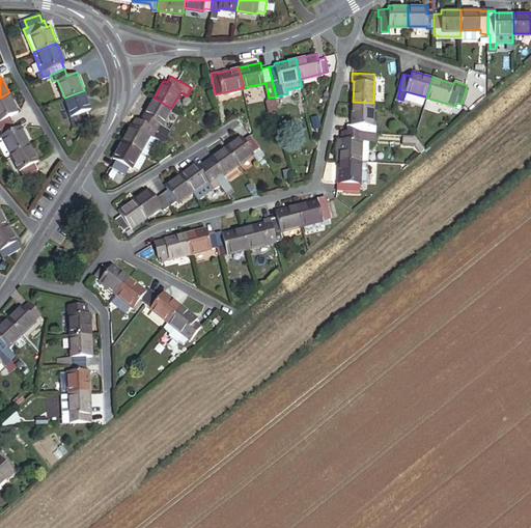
[(90,108),(84,90),(64,98),(72,115),(74,114),(77,121),(89,116),(87,109),(90,108)]
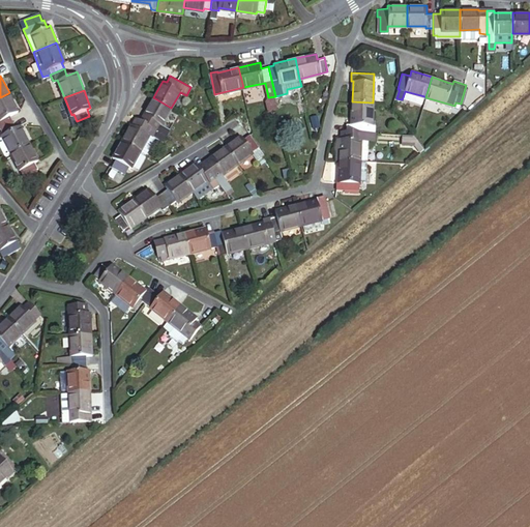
[(422,103),(424,96),(405,91),(403,97),(422,103)]
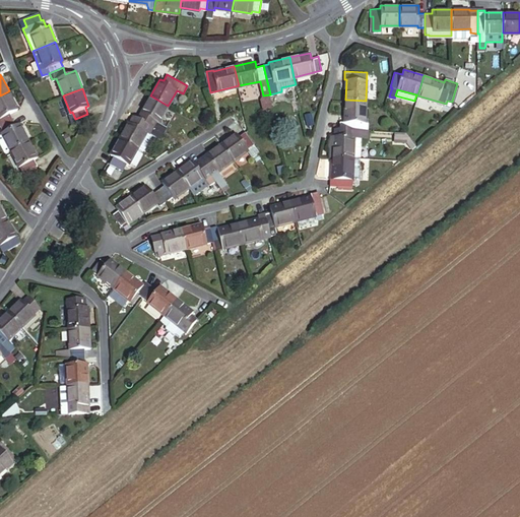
[(17,108),(8,91),(0,95),(0,125),(12,119),(9,112),(17,108)]
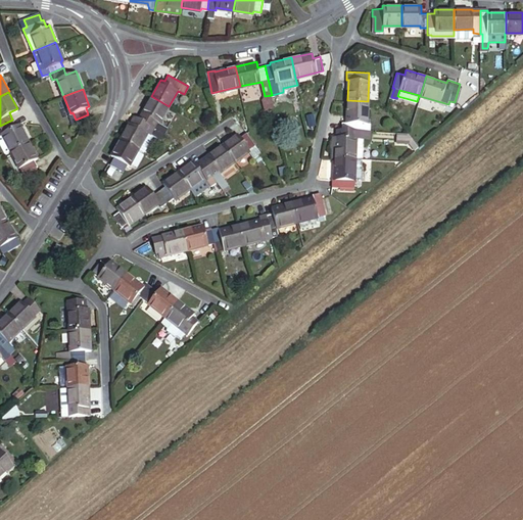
[(159,123),(169,106),(151,96),(142,112),(145,115),(142,121),(163,132),(167,127),(159,123)]
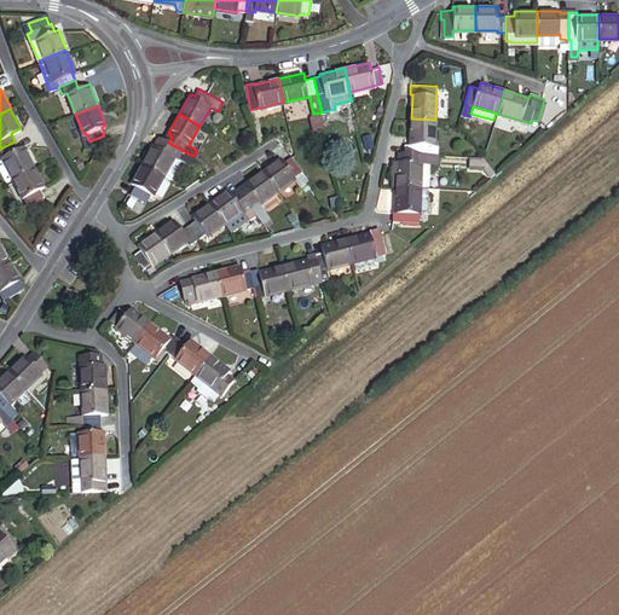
[(434,144),(435,120),(411,119),(410,144),(405,144),(405,151),(432,152),(433,145),(434,144)]
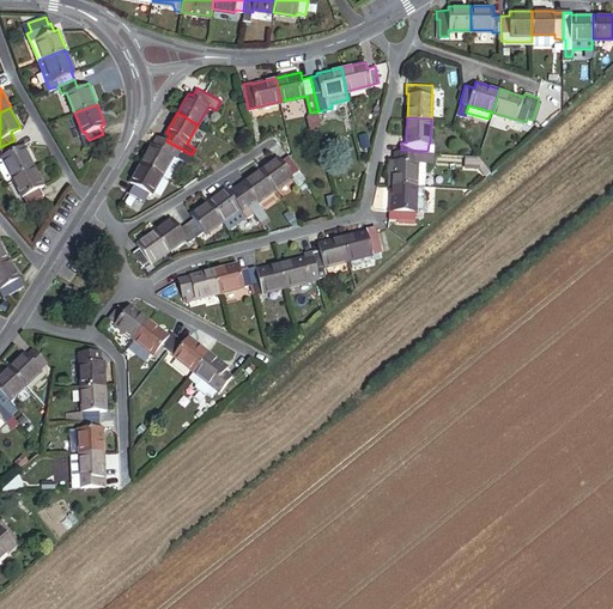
[(86,145),(101,139),(103,134),(89,140),(85,132),(83,133),(82,133),(86,145)]
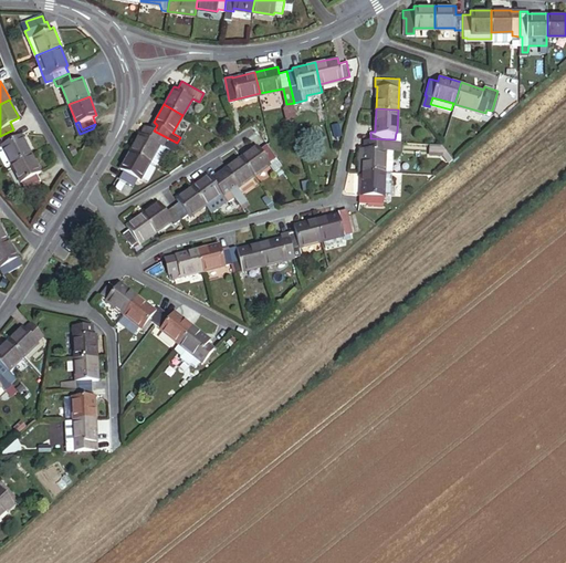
[(173,150),(177,143),(154,131),(150,128),(146,126),(142,133),(140,132),(130,150),(149,160),(156,164),(165,147),(173,150)]
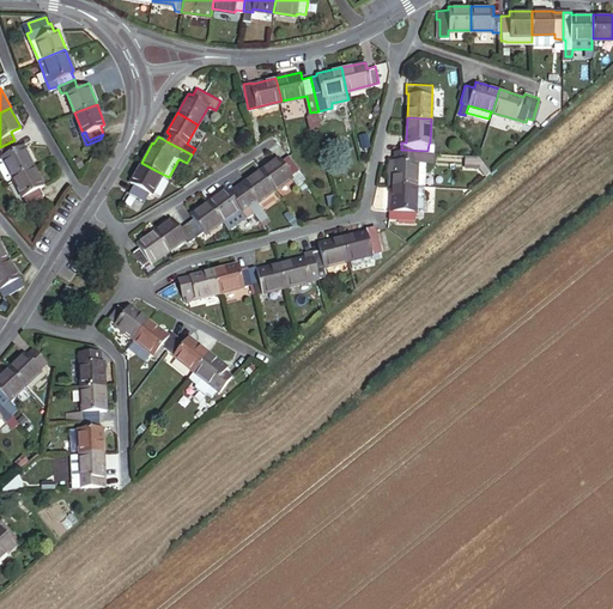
[(32,164),(23,145),(19,147),(14,140),(0,147),(4,156),(0,157),(0,169),(5,180),(12,176),(32,164)]
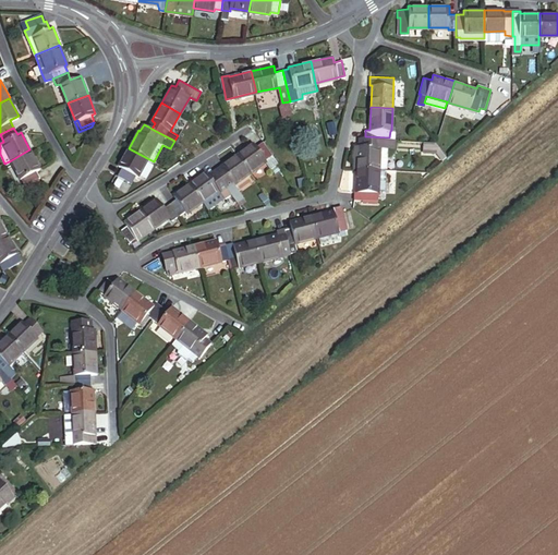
[(379,168),(380,146),(387,146),(395,147),(395,139),(389,137),(365,136),(364,145),(361,145),(359,145),(359,151),(358,158),(358,167),(379,168)]
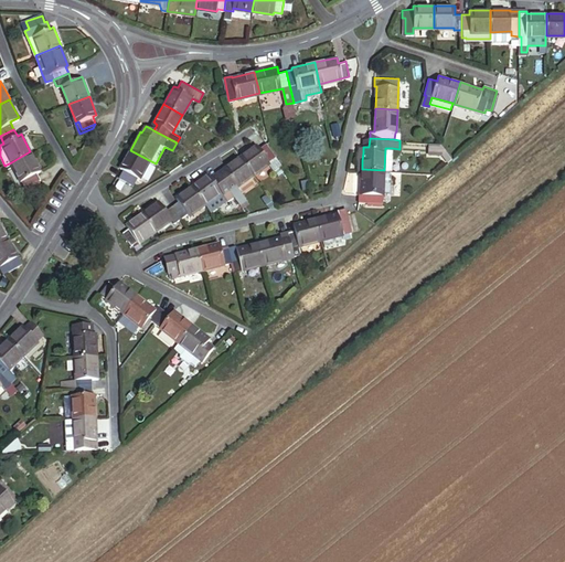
[(281,165),(266,142),(259,147),(256,144),(240,156),(253,173),(267,163),(273,171),(281,165)]
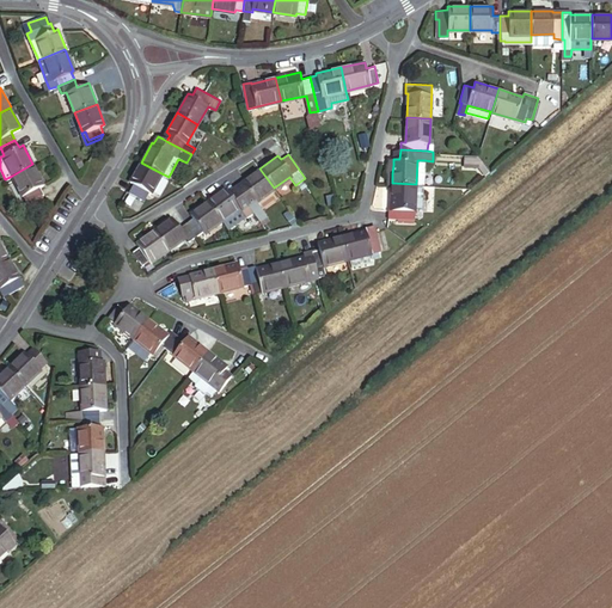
[(490,171),(477,155),(465,154),(464,165),(478,166),(485,174),(490,171)]
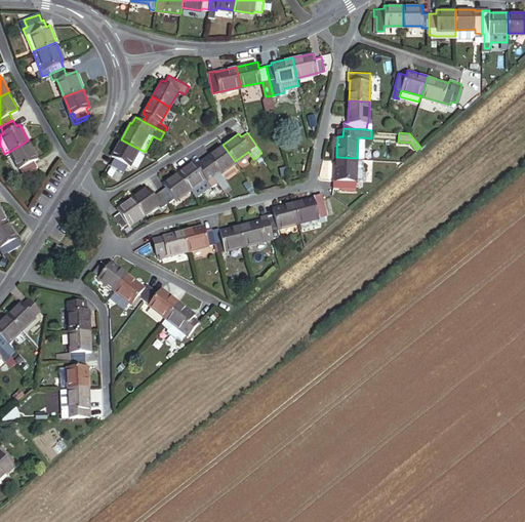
[(72,141),(68,134),(63,136),(67,144),(72,141)]
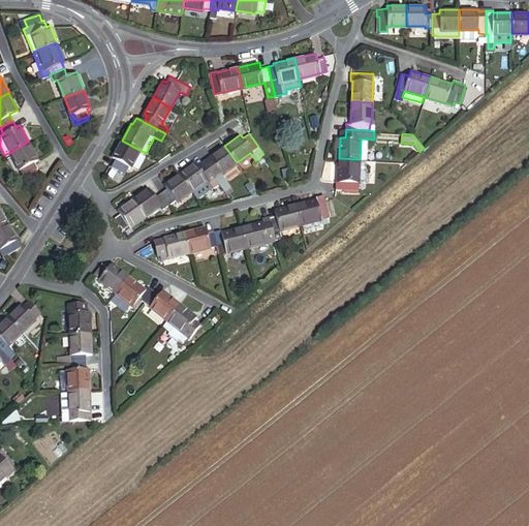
[(128,165),(130,166),(139,150),(122,141),(113,157),(116,158),(113,165),(125,173),(128,165)]
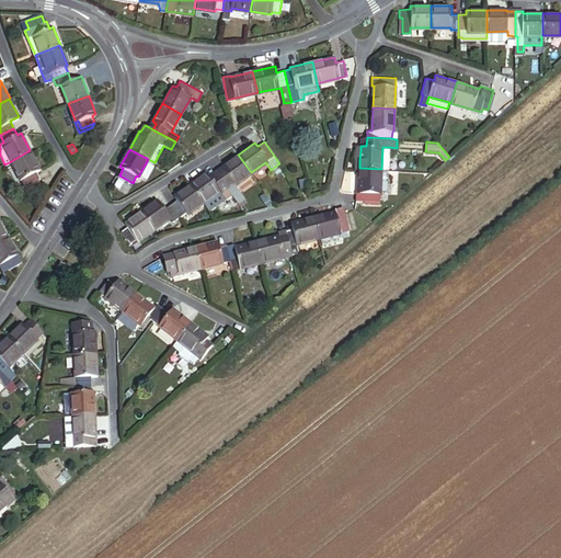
[(39,169),(30,150),(11,161),(20,179),(22,178),(30,192),(42,185),(38,178),(39,178),(36,170),(39,169)]
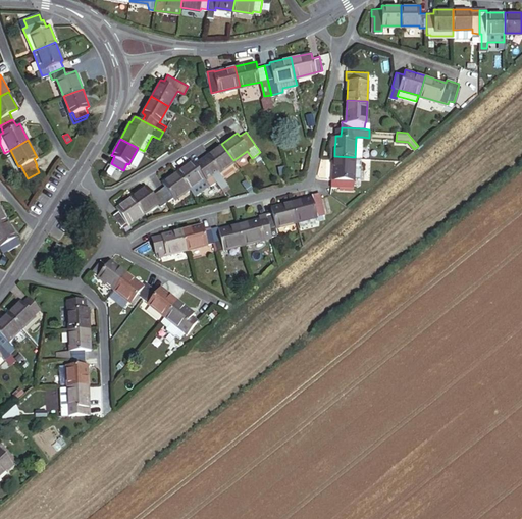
[(233,160),(221,144),(207,154),(209,158),(203,162),(216,182),(221,189),(228,184),(218,171),(233,160)]
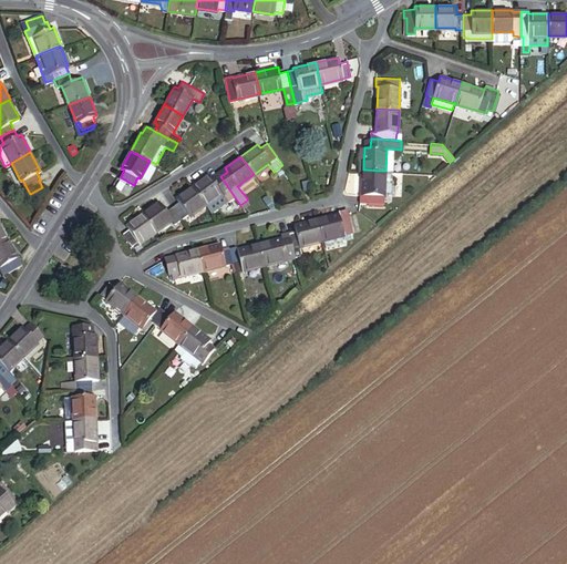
[(220,176),(227,172),(225,167),(217,173),(220,176)]
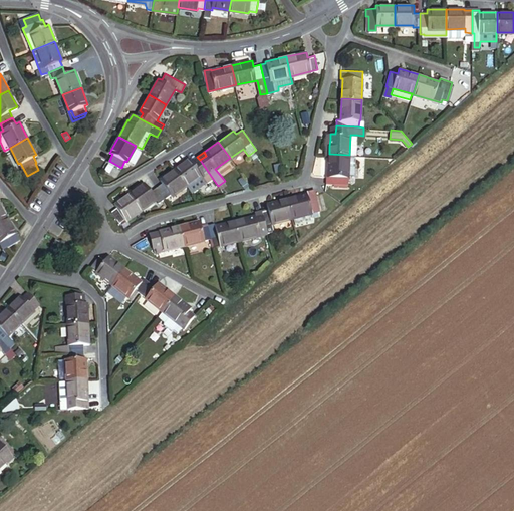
[(355,175),(356,156),(349,155),(329,154),(328,175),(327,176),(326,183),(334,183),(348,183),(348,175),(355,175)]
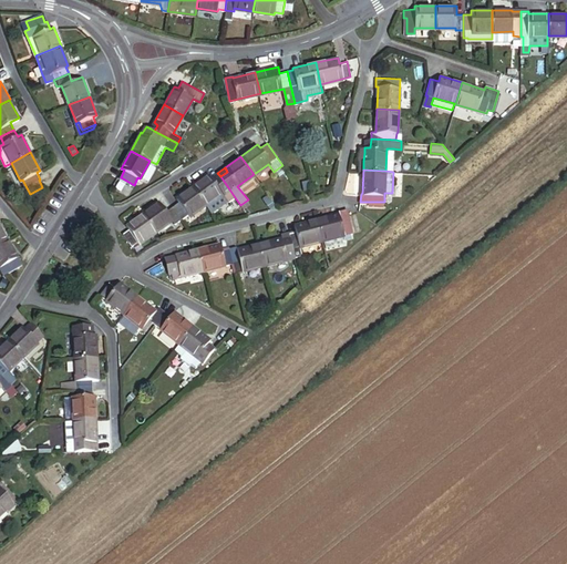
[(235,197),(220,176),(214,181),(208,174),(193,186),(206,204),(223,194),(226,198),(228,202),(235,197)]
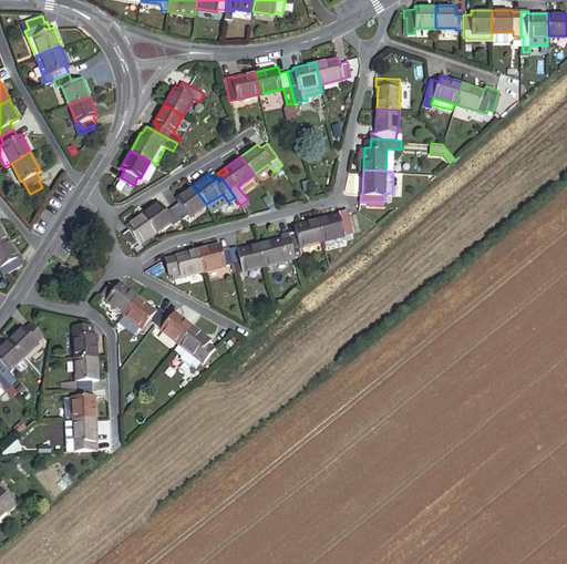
[(206,204),(193,186),(176,197),(178,201),(172,205),(181,218),(187,214),(188,215),(206,204)]
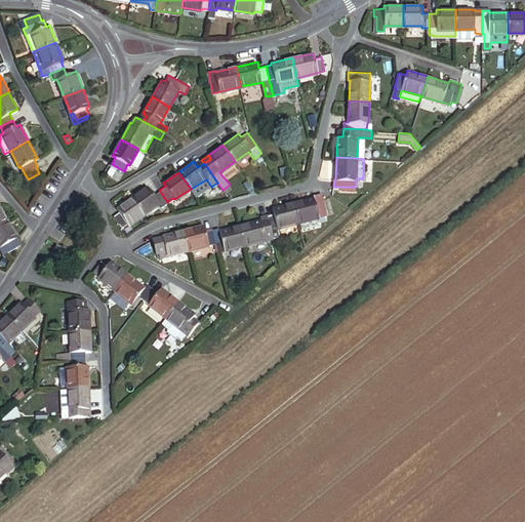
[(194,194),(209,184),(206,179),(191,189),(194,194)]
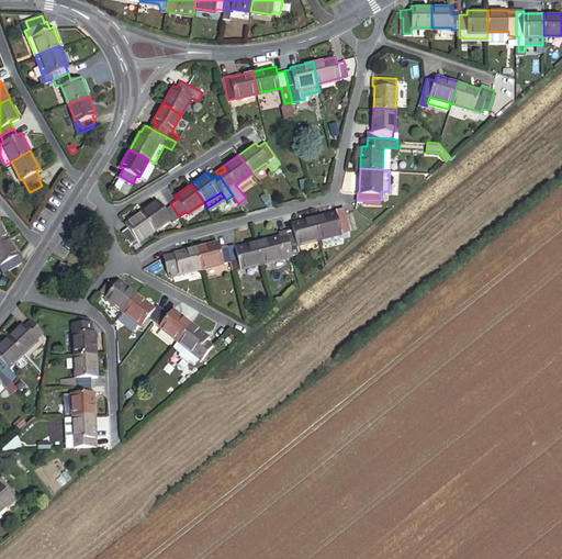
[(172,221),(179,216),(170,203),(165,208),(158,199),(142,211),(155,230),(171,219),(172,221)]
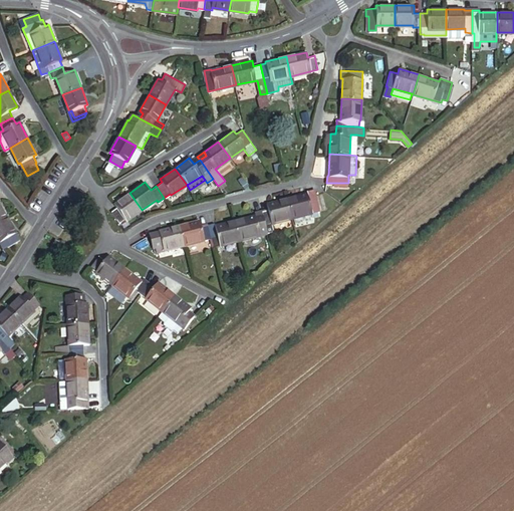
[(320,210),(314,188),(307,190),(307,193),(286,198),(291,217),(293,217),(295,222),(311,219),(311,216),(312,215),(312,212),(320,210)]
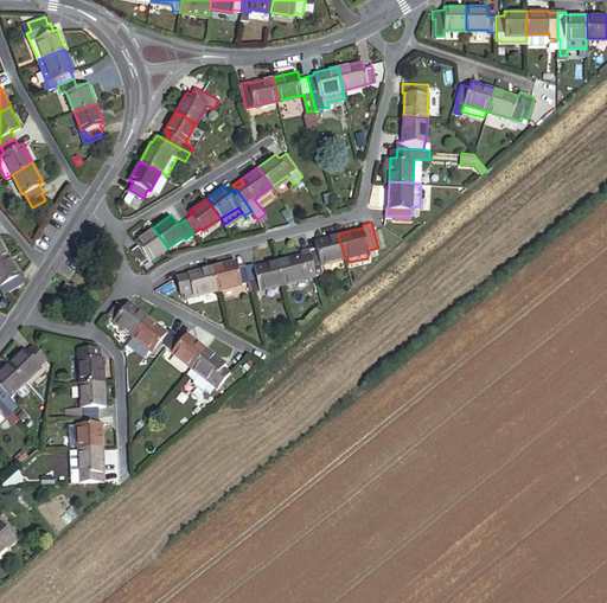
[(167,248),(153,228),(135,241),(138,244),(131,249),(140,263),(148,258),(149,260),(167,248)]
